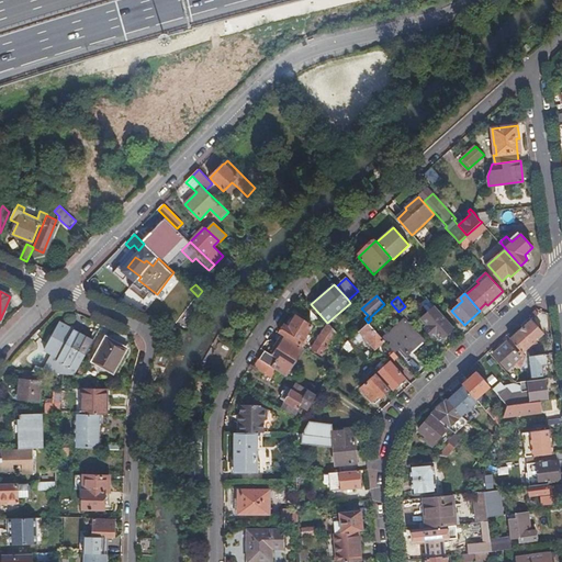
[(453,327),(427,298),(423,302),(423,305),(428,312),(422,318),(428,325),(436,333),(441,339),(453,327)]
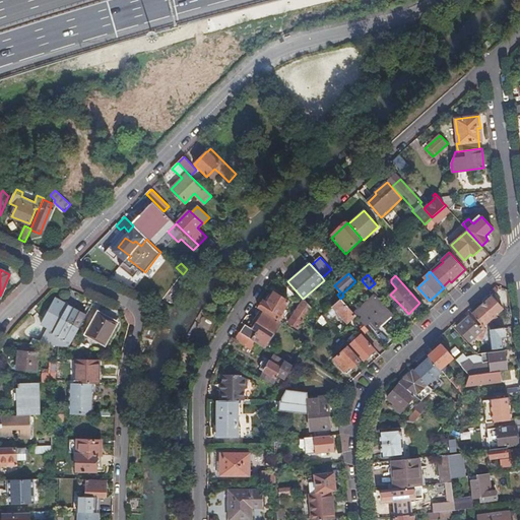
[(278,317),(288,301),(273,291),(267,302),(263,300),(259,308),(261,310),(264,312),(279,321),(281,319),(278,317)]
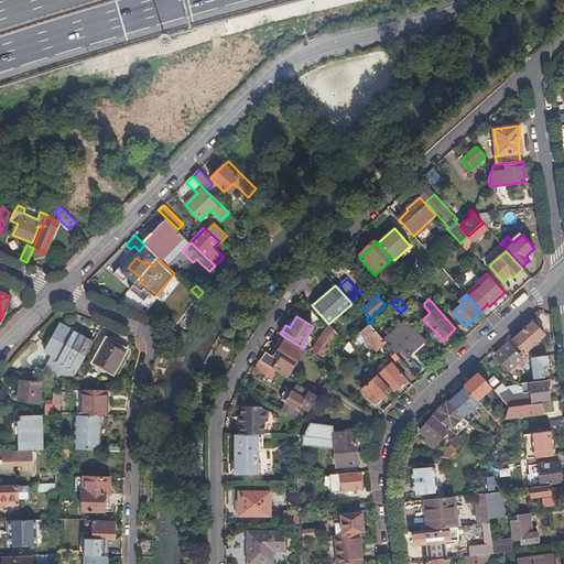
[(528,350),(545,335),(532,320),(524,326),(525,328),(512,339),(523,351),(529,357),(532,357),(549,355),(548,351),(531,354),(528,350)]
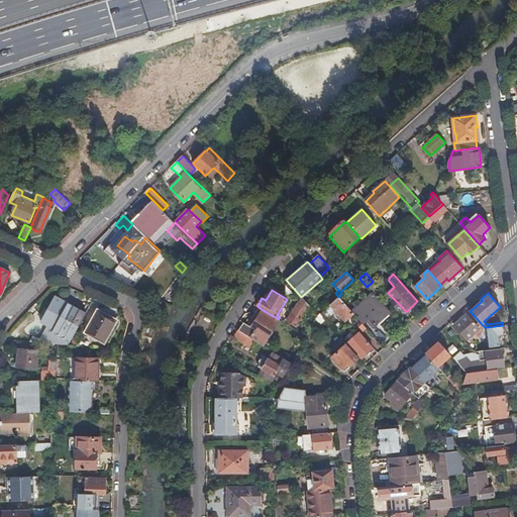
[(389,311),(373,294),(352,312),(353,313),(362,322),(367,318),(374,325),(389,311)]
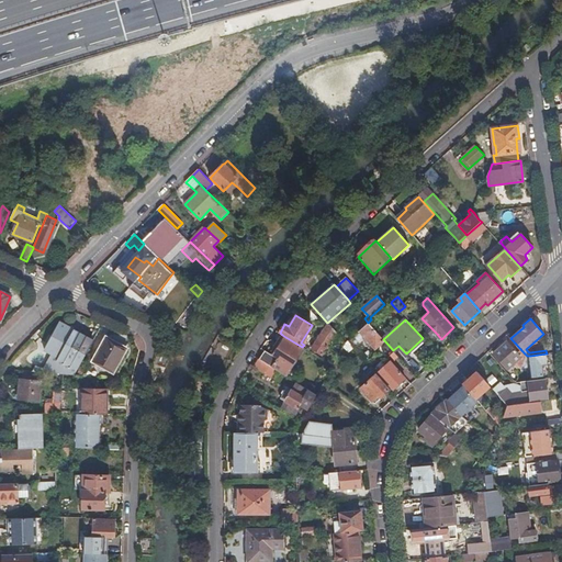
[(78,369),(93,340),(60,323),(45,351),(55,357),(78,369)]
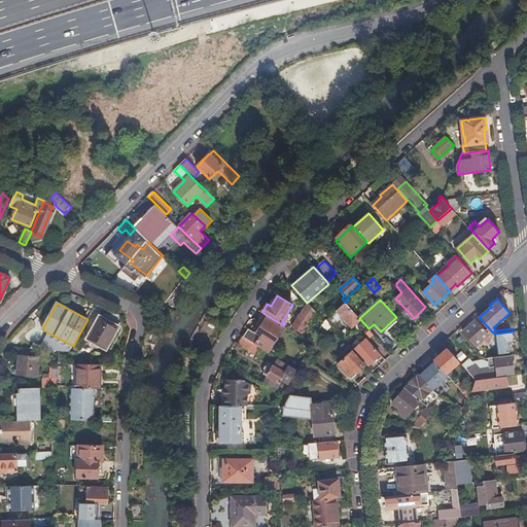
[(359,318),(345,303),(337,310),(351,327),(360,319),(359,318)]
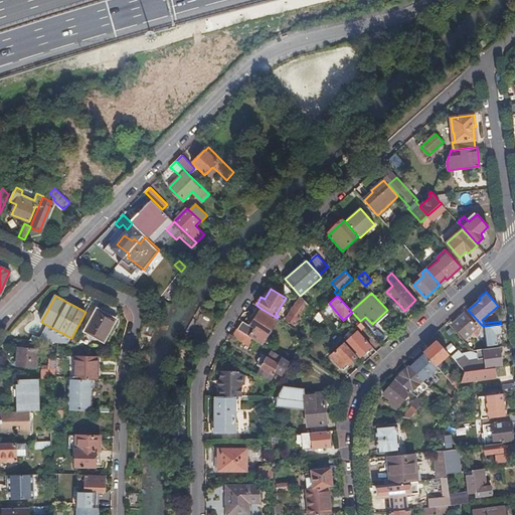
[(296,324),(309,305),(301,297),(287,319),(296,324)]
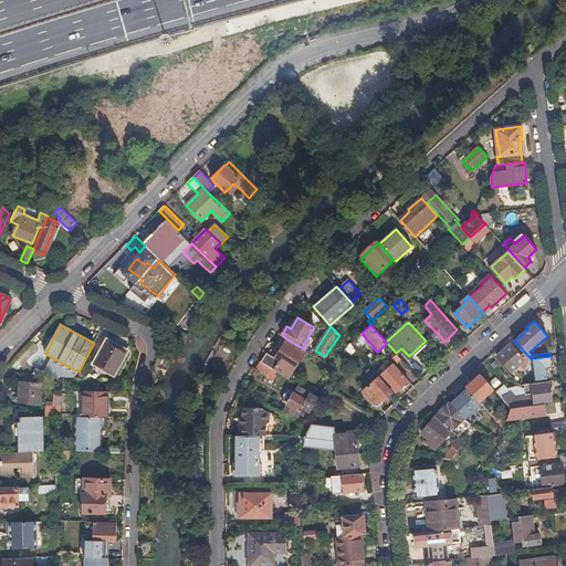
[(439,335),(431,327),(428,329),(436,338),(439,335)]
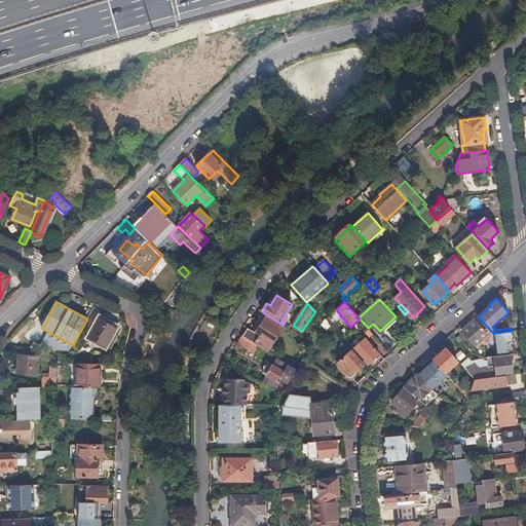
[(106,350),(119,326),(99,314),(85,339),(106,350)]
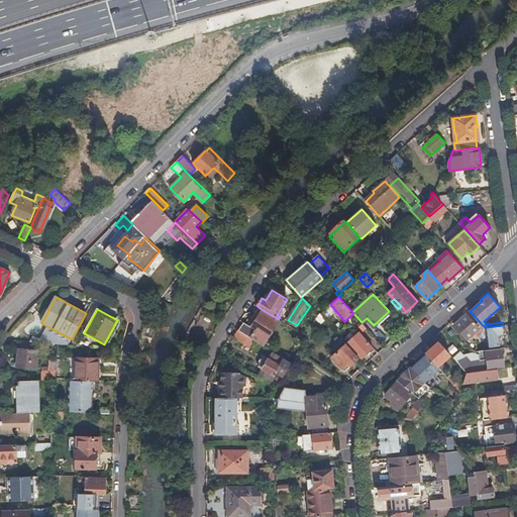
[(263,345),(280,320),(278,319),(263,310),(255,320),(250,327),(254,329),(249,337),(254,340),(263,345)]
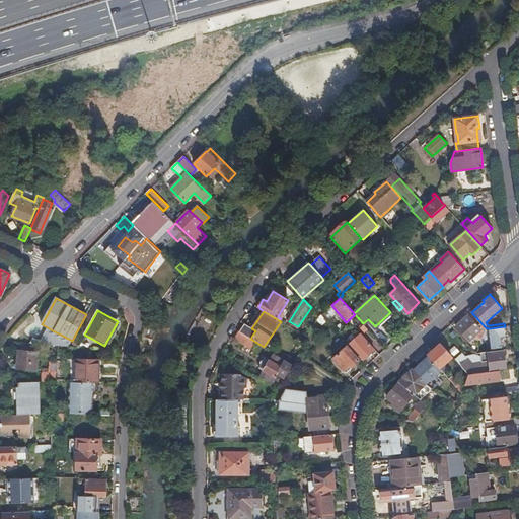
[(326,320),(321,314),(319,316),(317,320),(321,325),(326,320)]
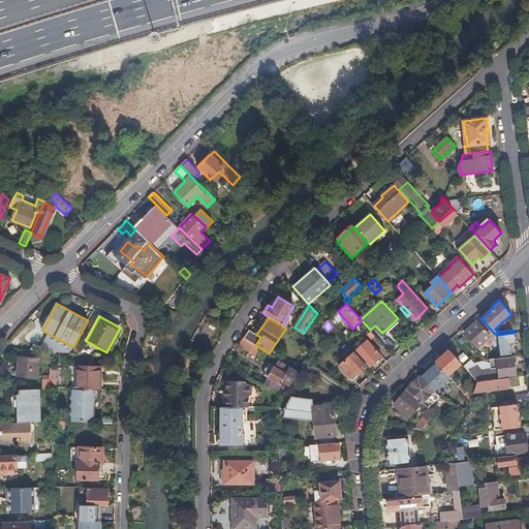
[(496,335),(491,330),(488,332),(480,323),(474,330),(472,328),(466,333),(478,346),(486,340),(491,345),(496,335)]
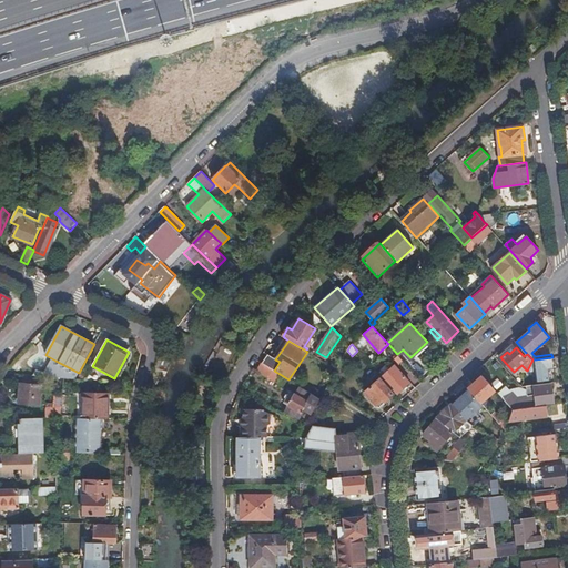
[(280,362),(275,359),(269,355),(263,364),(274,371),(280,362)]
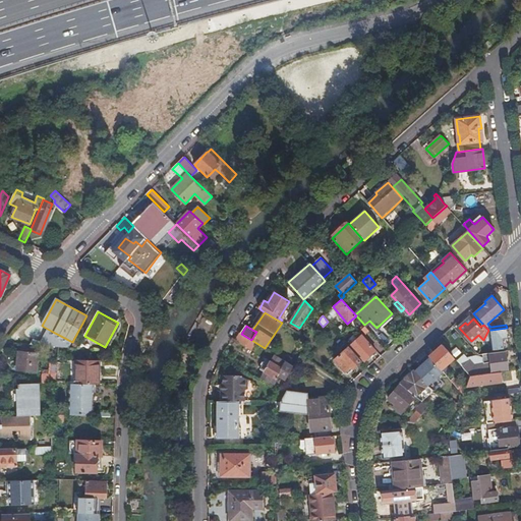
[(503,338),(508,337),(507,328),(491,330),(494,349),(504,348),(503,338)]
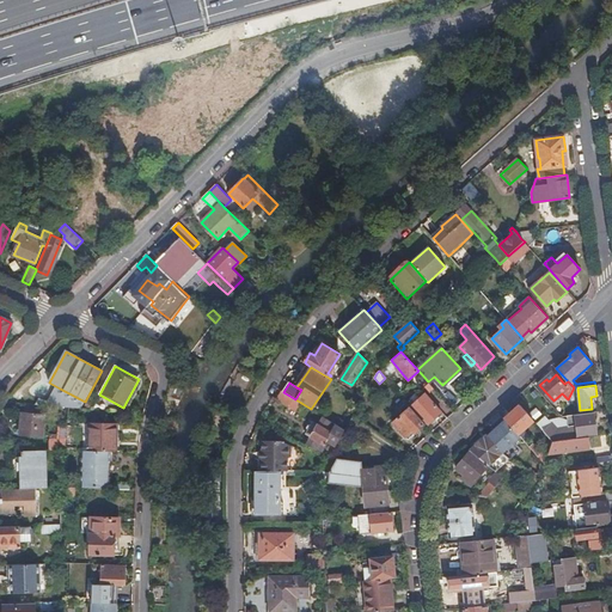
[(301,403),(295,399),(283,392),(282,391),(277,398),(289,407),(291,404),(298,408),(301,403)]
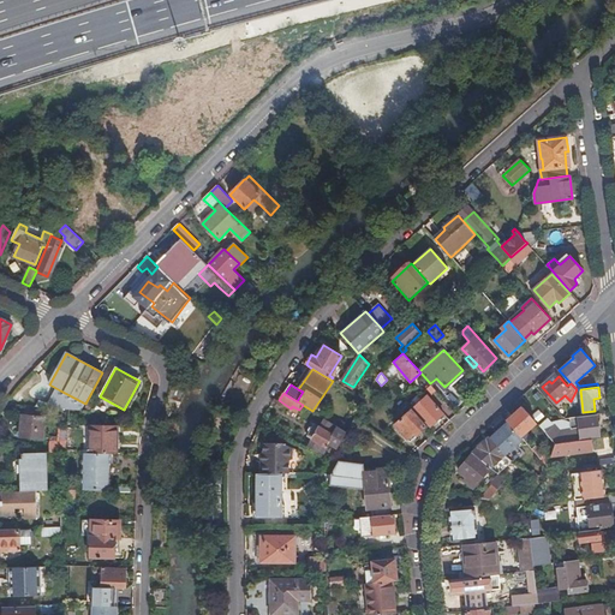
[(443,415),(428,396),(413,408),(429,427),(443,415)]
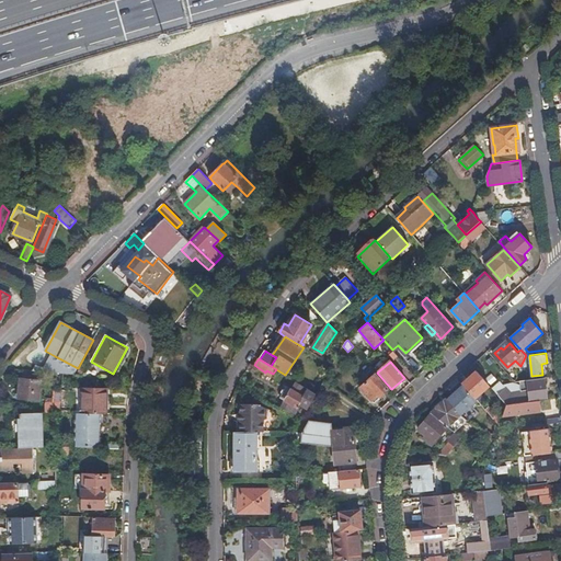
[(517,376),(512,370),(507,374),(515,381),(517,376)]
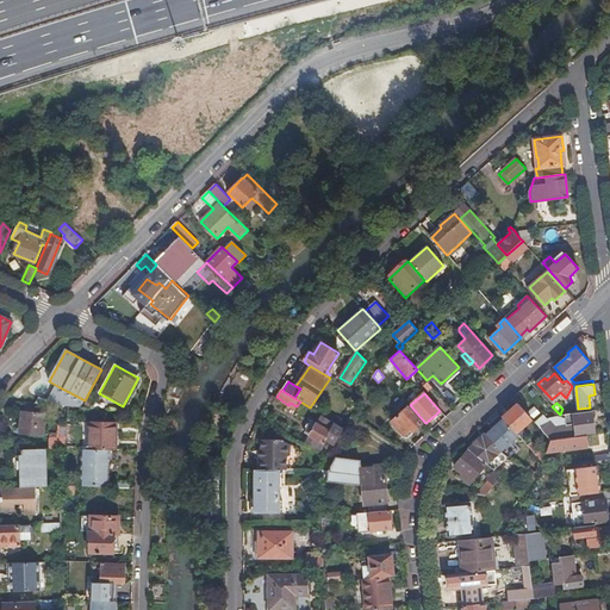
[(516,433),(531,418),(518,404),(503,417),(516,433)]
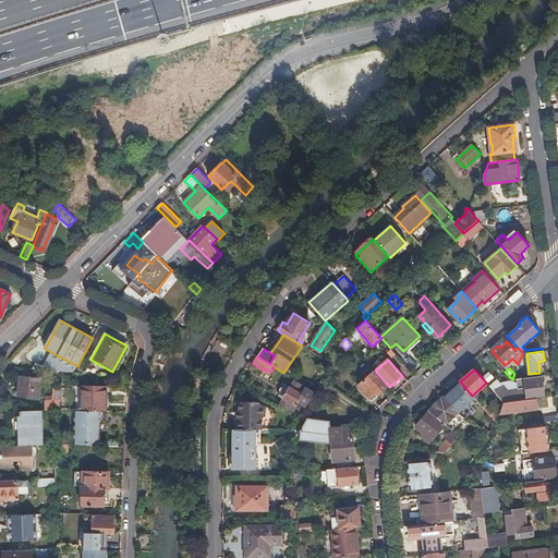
[(387,388),(373,373),(359,385),(373,401),(387,388)]
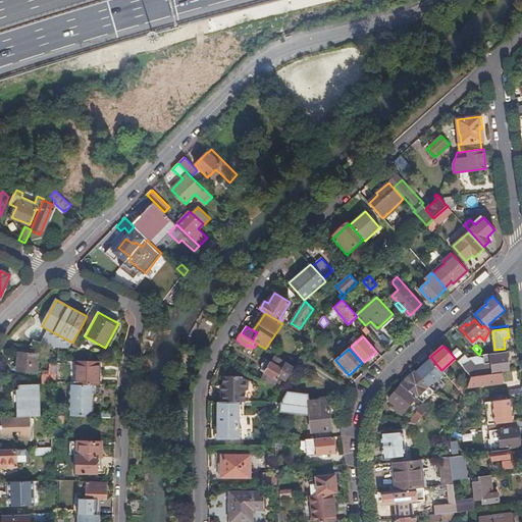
[(509,371),(507,352),(488,354),(484,355),(485,364),(475,366),(471,362),(464,368),(468,373),(471,376),(502,372),(509,371)]
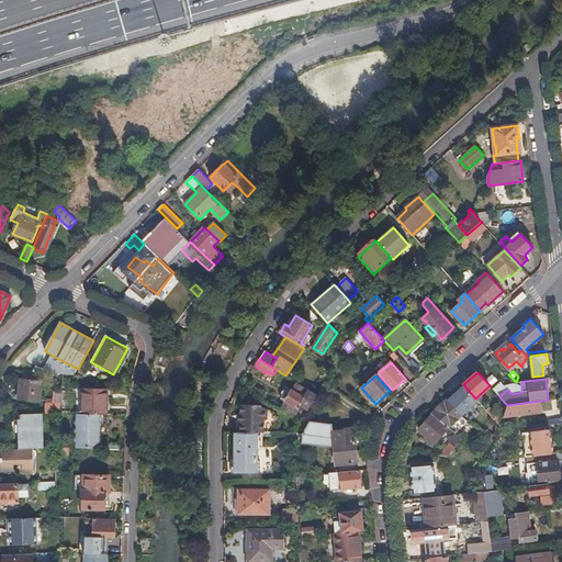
[(38,401),(41,381),(21,380),(19,398),(38,401)]
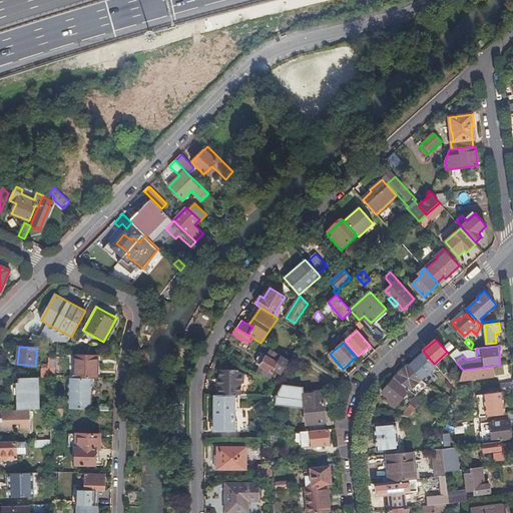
[(282,374),(289,360),(271,349),(267,356),(262,354),(261,357),(258,361),(257,364),(261,367),(257,374),(269,380),(273,373),(272,372),(273,369),(282,374)]
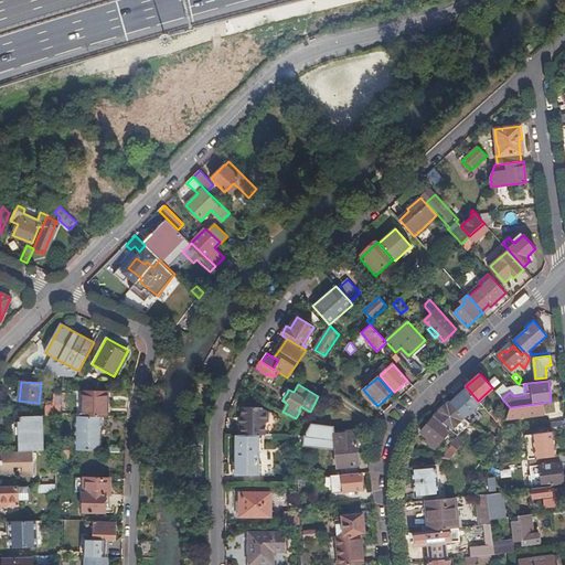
[(341,394),(326,384),(320,393),(336,403),(341,394)]
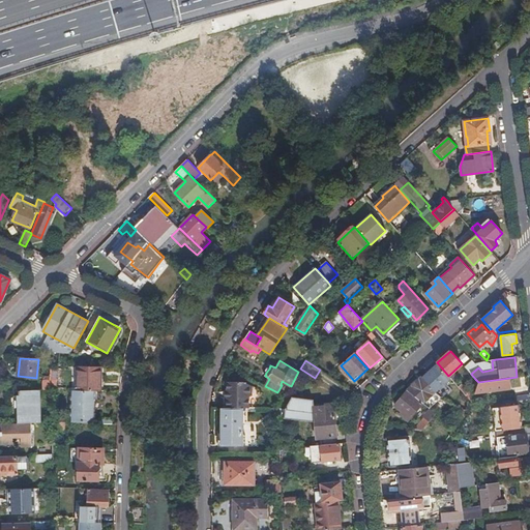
[(436,391),(450,378),(448,376),(437,362),(421,377),(436,391)]
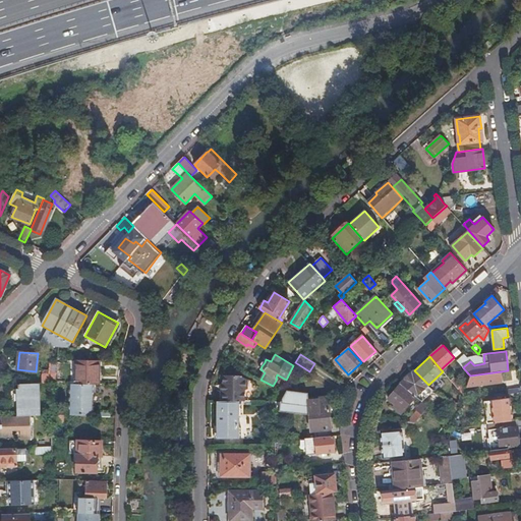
[(99,384),(100,361),(76,360),(75,383),(99,384)]
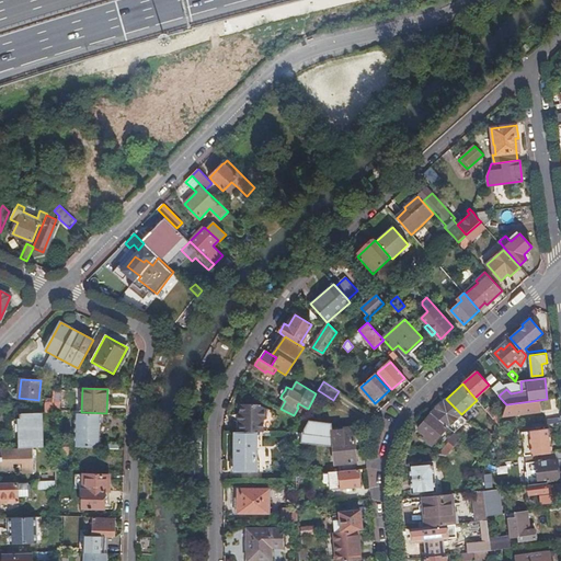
[(454,431),(466,419),(461,414),(446,399),(432,412),(447,425),(454,431)]
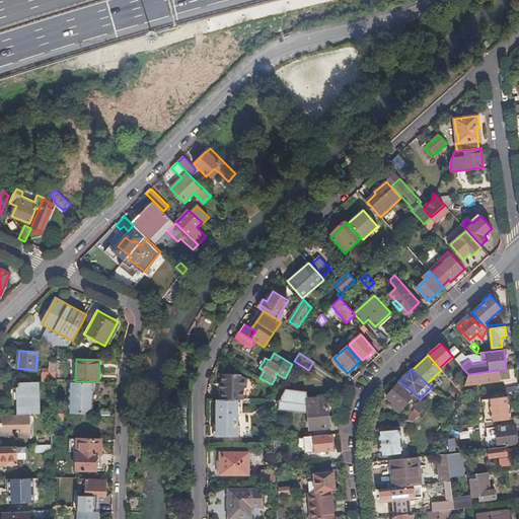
[(501,380),(499,370),(468,374),(465,385),(485,382),(501,380)]
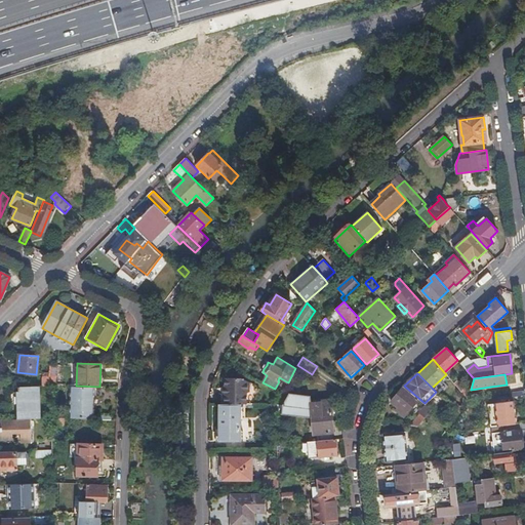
[(471,390),(474,378),(471,375),(463,388),(457,380),(454,382),(468,398),(471,390)]
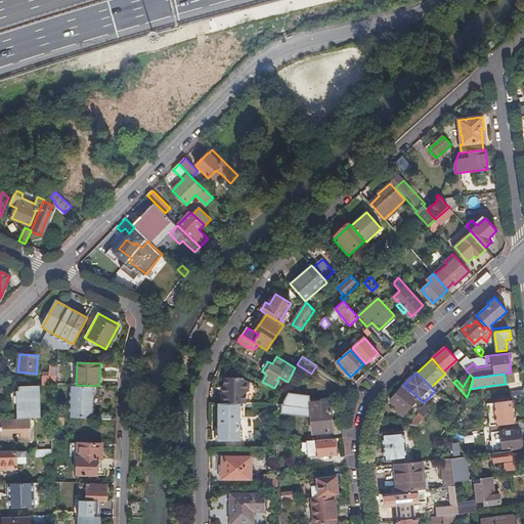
[(56,385),(56,377),(49,376),(43,376),(42,385),(43,385),(51,385),(56,385)]
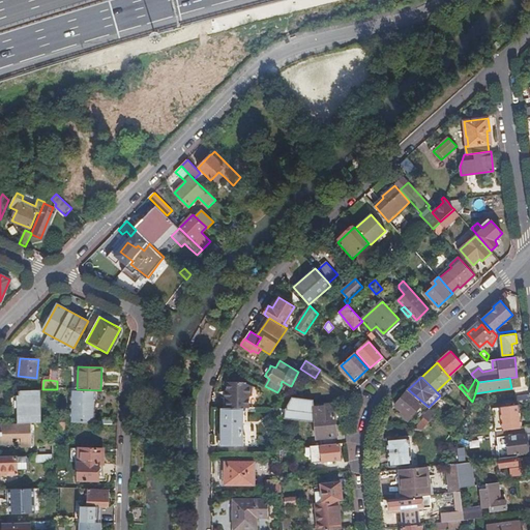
[(252,395),(252,386),(243,382),(227,382),(227,390),(227,399),(226,408),(242,408),(248,408),(248,398),(252,395)]
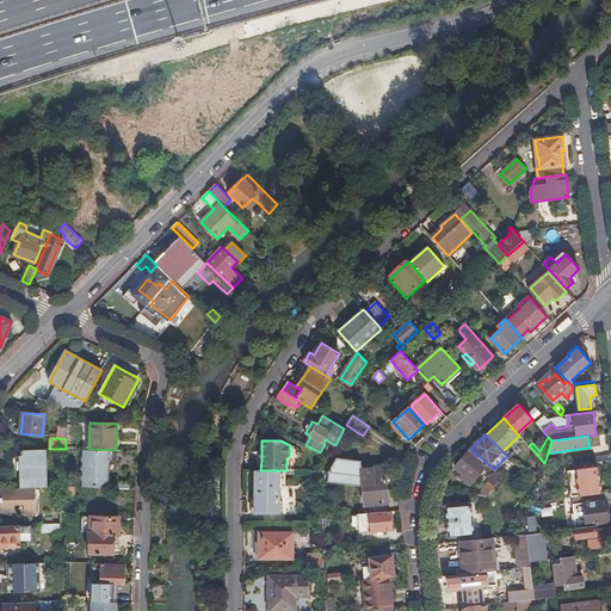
[(45,487),(44,452),(49,452),(50,449),(49,449),(22,450),(22,456),(23,487),(36,487),(45,487)]
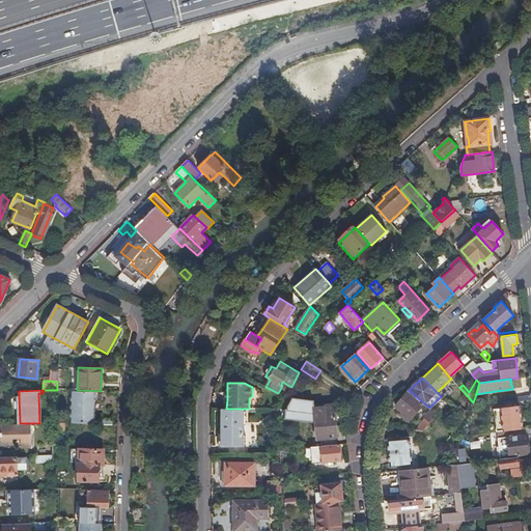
[(93,414),(93,400),(103,401),(104,391),(101,391),(77,390),(71,390),(70,423),(95,423),(95,415),(93,414)]
